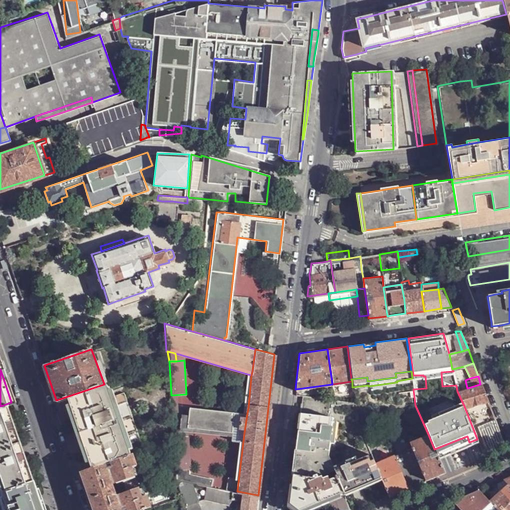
[(332,384),(332,390),(352,387),(352,381),(332,384)]
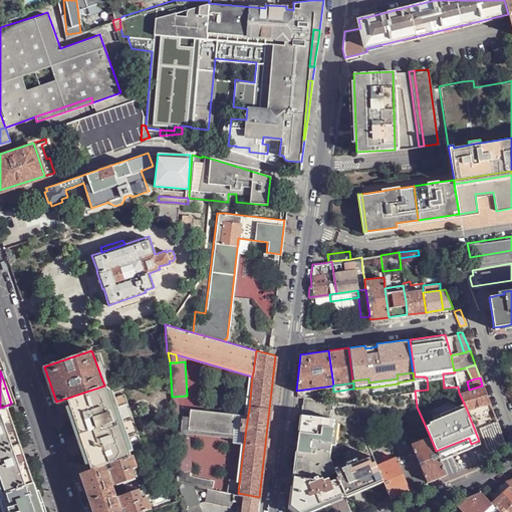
[(90,464),(92,470),(132,457),(130,451),(128,445),(110,396),(108,391),(107,385),(104,386),(68,398),(70,404),(90,464)]
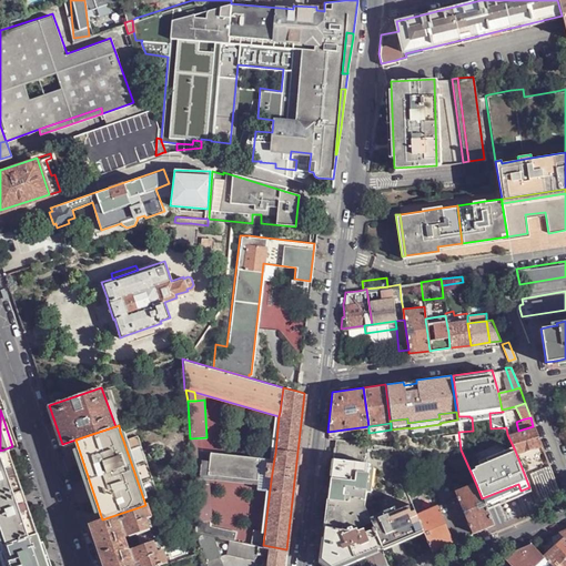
[(515,451),(539,443),(533,426),(518,431),(507,434),(515,451)]
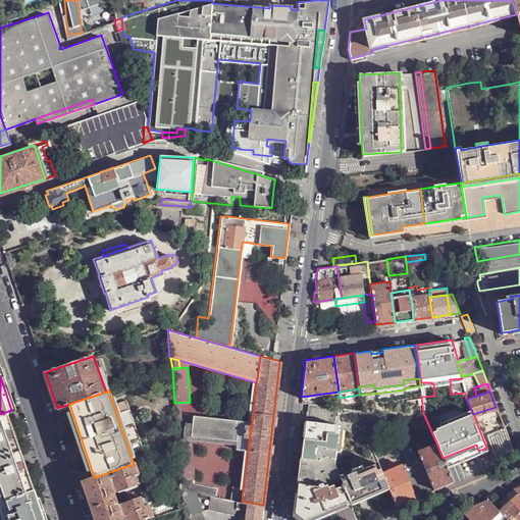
[(125,398),(112,402),(130,452),(142,448),(125,398)]
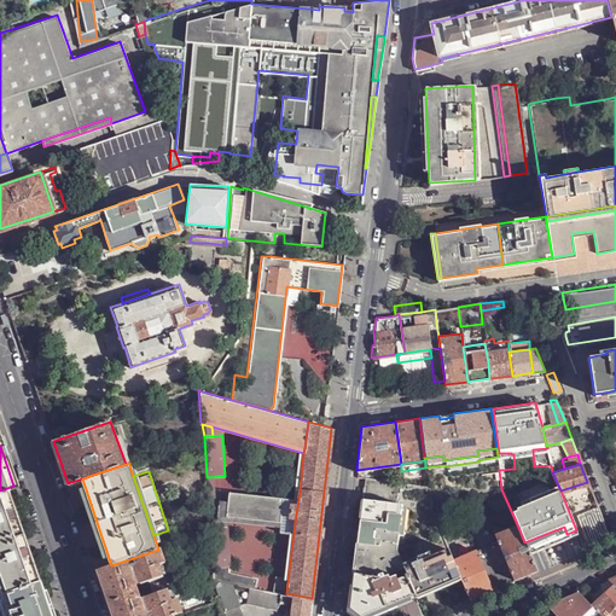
[(389,481),(404,483),(402,477),(401,471),(388,474),(389,481)]
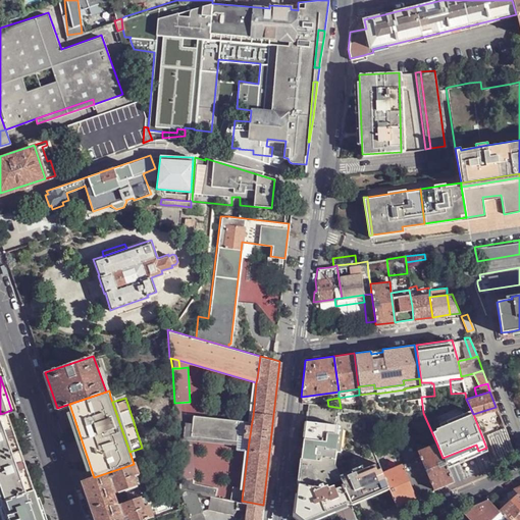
[(336,468),(336,469),(374,454),(367,436),(364,431),(361,411),(341,408),(328,406),(308,403),(306,420),(340,424),(334,468),(336,468)]
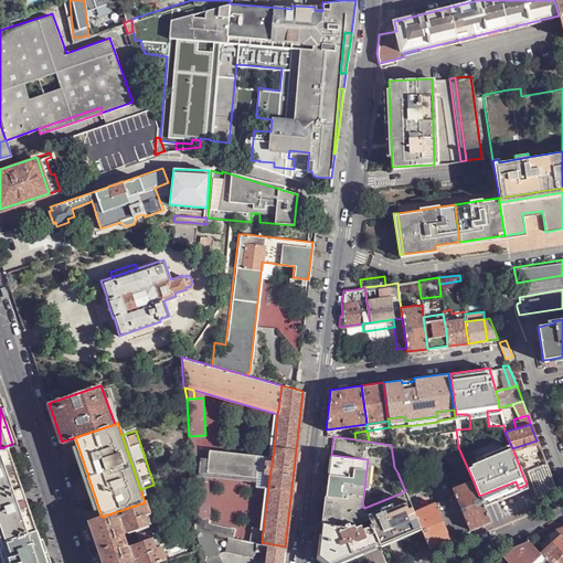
[(72,445),(94,511),(99,510),(77,444),(72,445)]
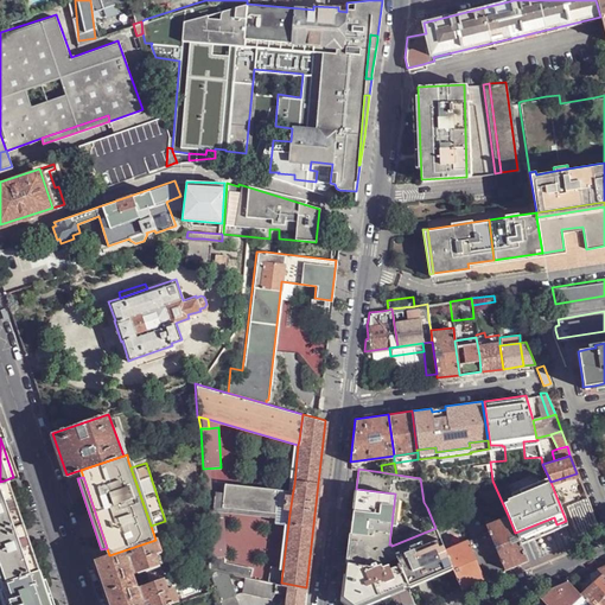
[(13,510),(4,481),(0,482),(0,580),(34,568),(23,537),(13,510)]
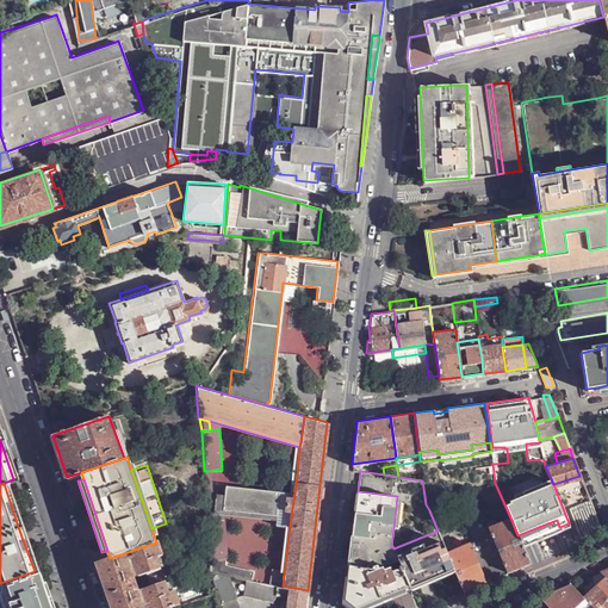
[(205,483),(206,507),(212,507),(229,509),(231,485),(225,485),(218,484),(205,483)]
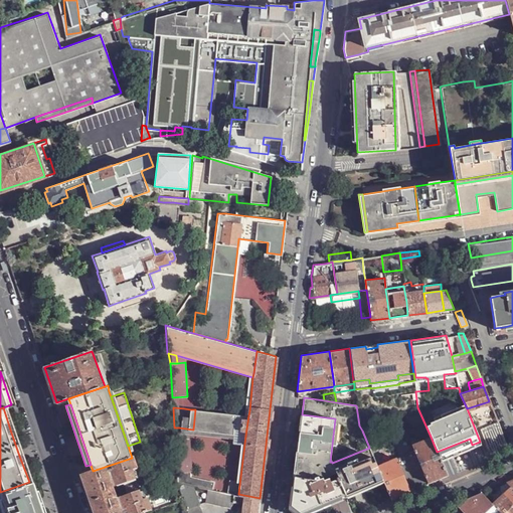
[(239,435),(241,415),(226,413),(198,410),(195,409),(193,430),(234,435),(239,435)]
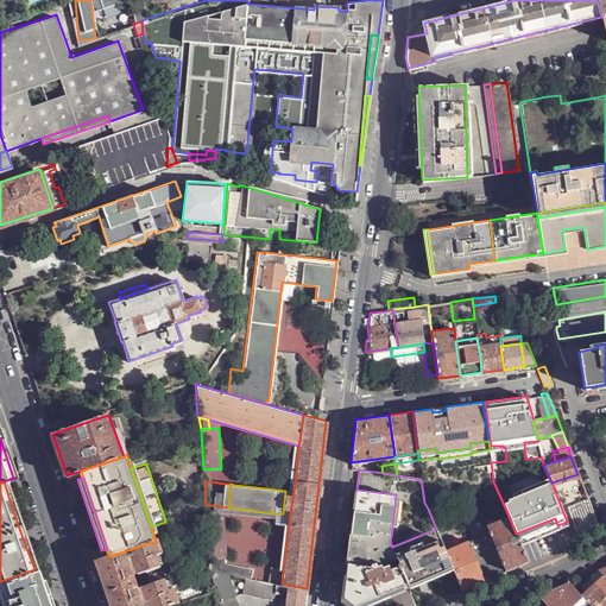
[(351,540),(390,545),(396,494),(357,490),(351,540)]
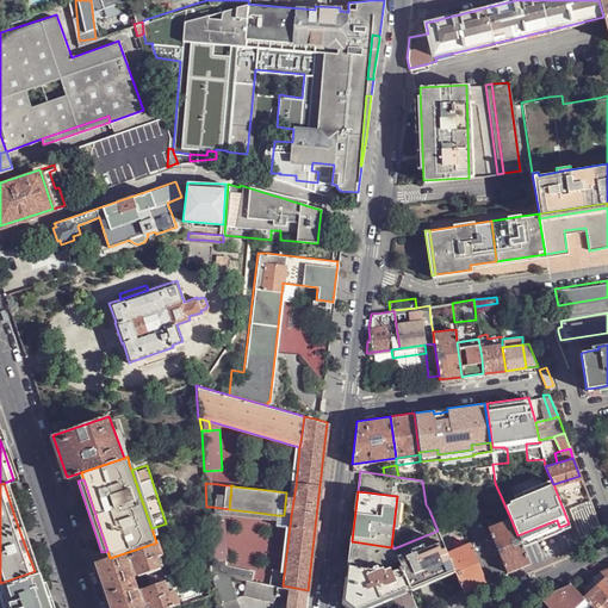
[(287,516),(291,516),(295,492),(286,492),(284,515),(287,516)]
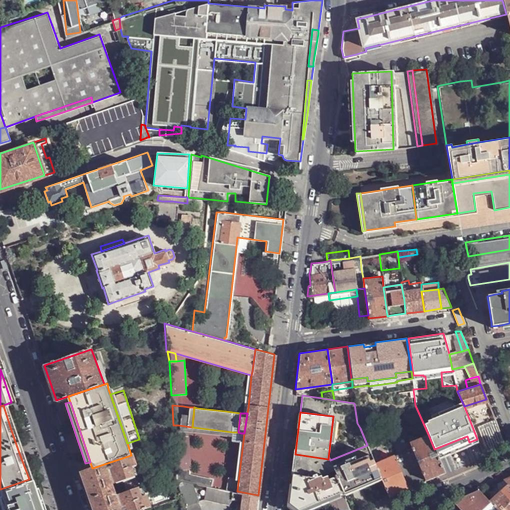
[(357,423),(360,428),(375,424),(373,418),(357,423)]
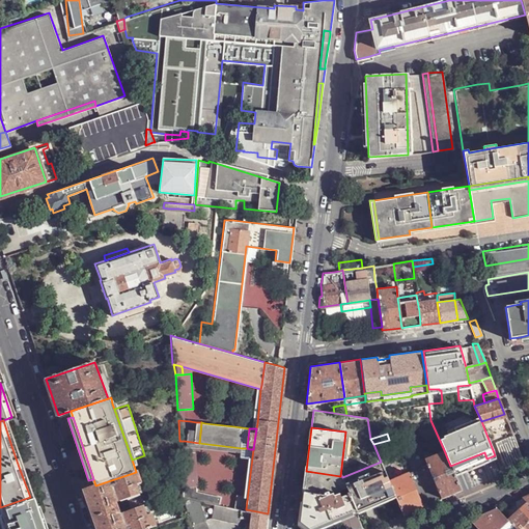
[(494,441),(505,470),(523,462),(512,434),(494,441)]
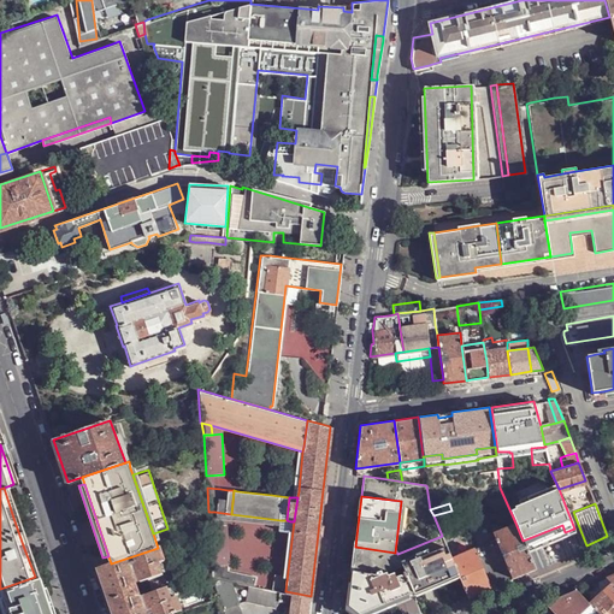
[(512,576),(533,567),(526,548),(523,541),(515,523),(493,532),(506,561),(512,576)]
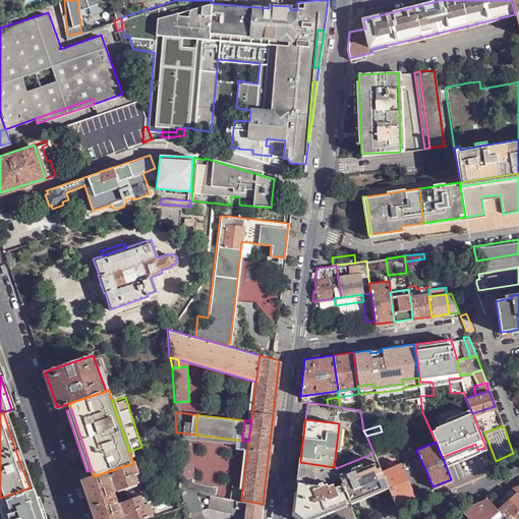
[(477,450),(475,444),(442,457),(445,463),(477,450)]
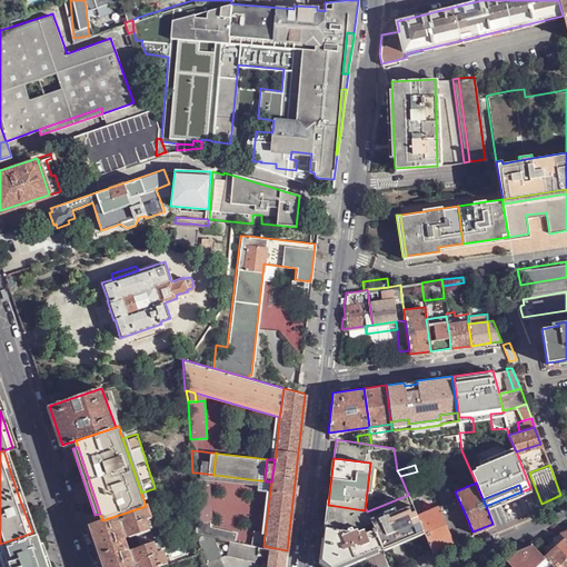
[(371,521),(381,546),(423,529),(416,514),(411,503),(408,495),(367,511),(371,521)]
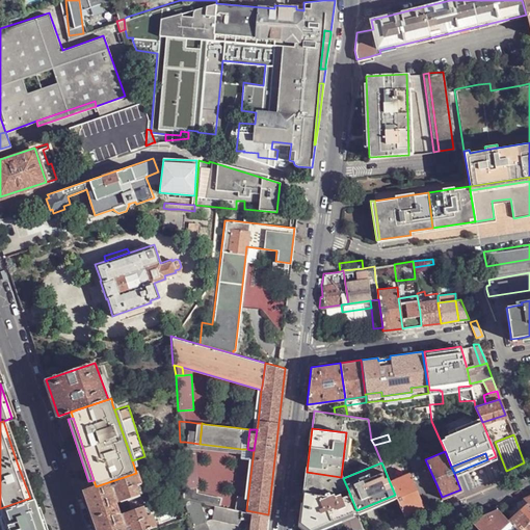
[(389,480),(394,478),(395,473),(392,467),(385,470),(389,480)]
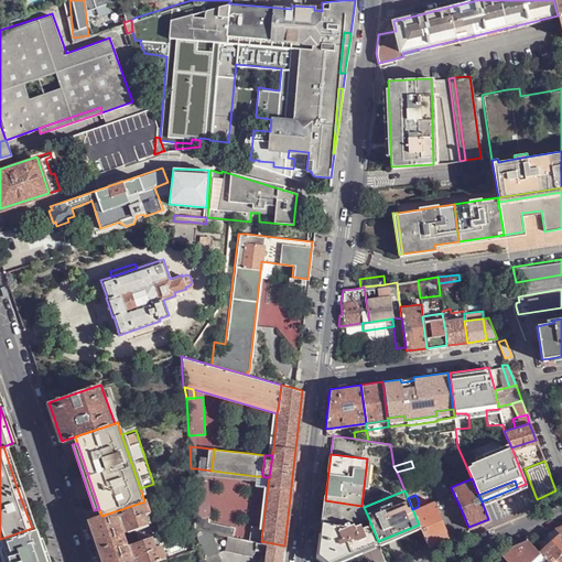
[(88,520),(103,561),(152,561),(159,560),(166,558),(162,546),(157,547),(146,515),(150,512),(147,500),(144,501),(101,516),(88,520)]
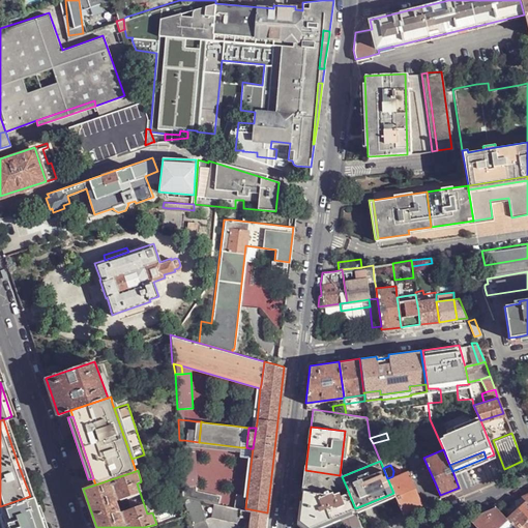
[(305,470),(302,491),(326,494),(346,486),(342,476),(342,475),(340,475),(305,470)]
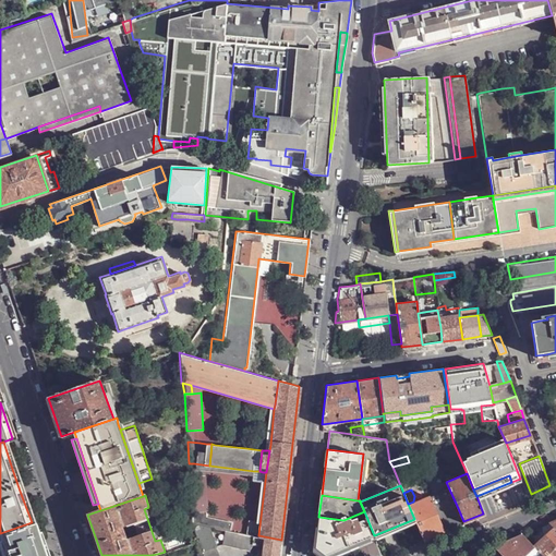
[(423,539),(444,530),(428,495),(413,502),(408,504),(414,519),(423,539)]
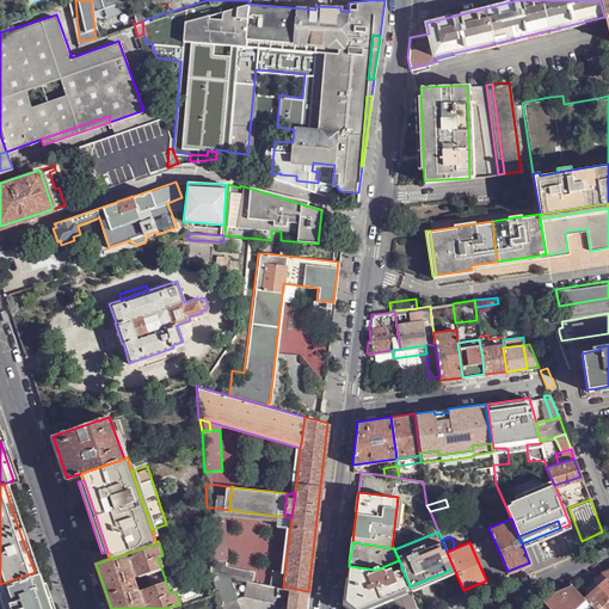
[(488,561),(494,577),(508,571),(502,557),(488,561)]
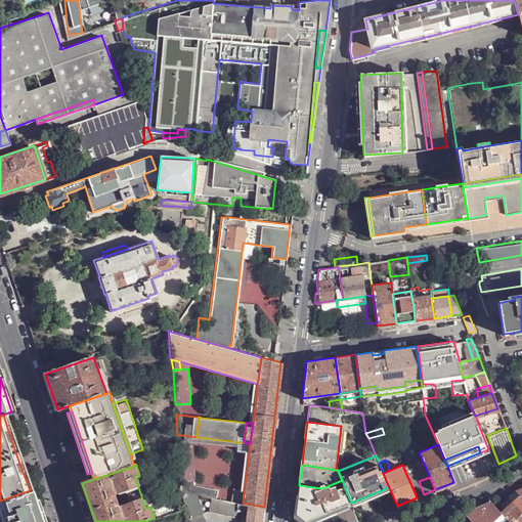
[(306,521),(314,519),(351,503),(342,480),(322,488),(299,485),(297,506),(296,515),(305,521),(306,521)]
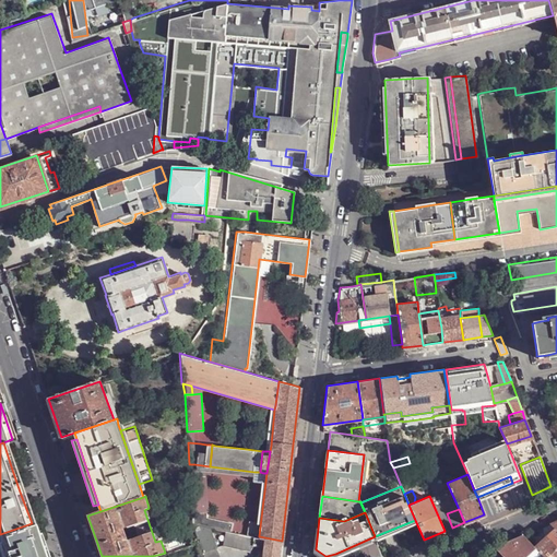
[(192,523),(204,525),(205,520),(192,517),(192,523)]
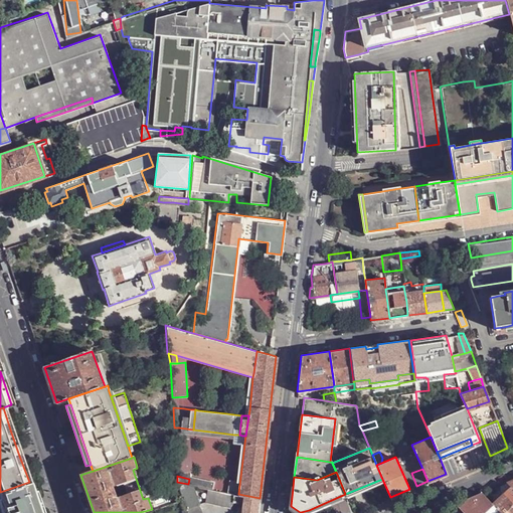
[(39,512),(37,508),(34,498),(29,482),(0,492),(3,500),(0,500),(2,507),(1,506),(2,512),(39,512)]
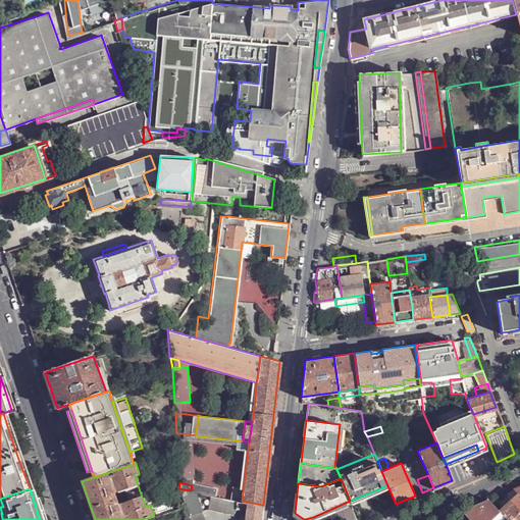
[(185,505),(185,506),(188,514),(201,510),(195,491),(191,490),(179,488),(185,505)]
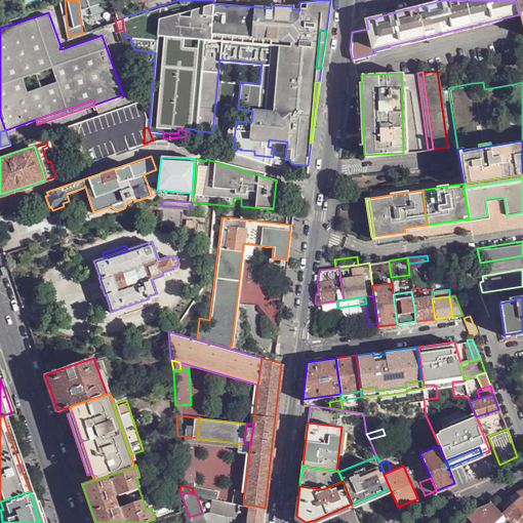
[(237,503),(243,504),(239,497),(220,494),(219,498),(237,503)]
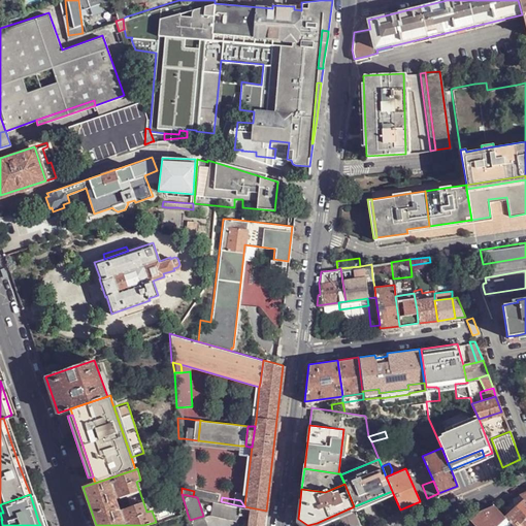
[(503,515),(514,525),(525,525),(525,499),(524,497),(503,515)]
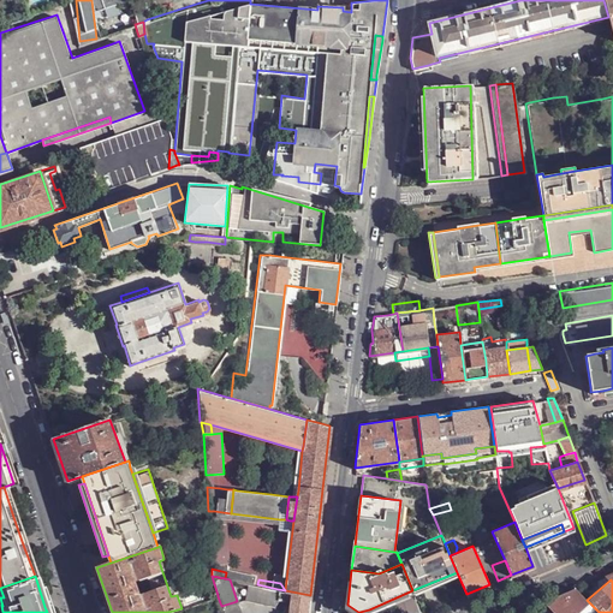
[(278,597),(278,589),(257,584),(248,583),(244,599),(274,605),(277,599),(278,597)]
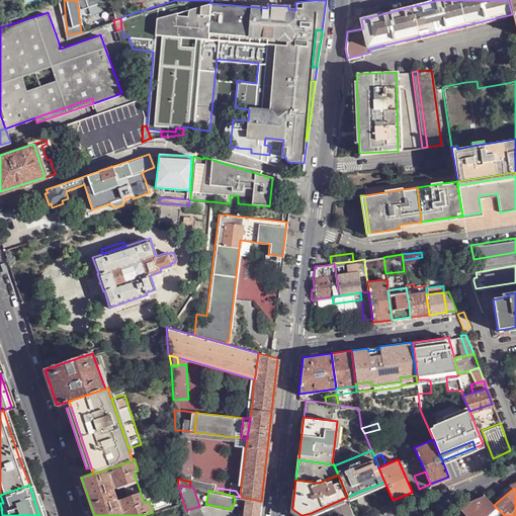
[(504,515),(494,505),(485,495),(485,494),(456,505),(465,515),(504,515)]
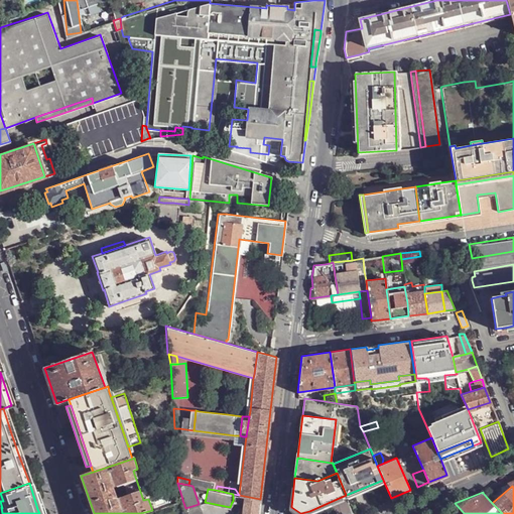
[(258,513),(260,499),(239,495),(233,494),(233,501),(238,502),(236,513),(258,513)]
